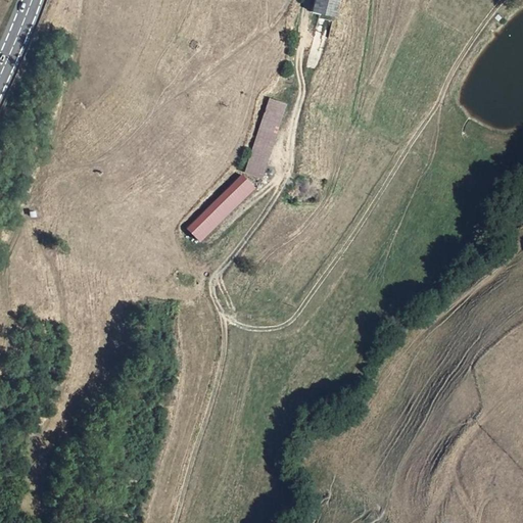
[(310,0),(308,8),(328,13),(331,0),(310,0)]
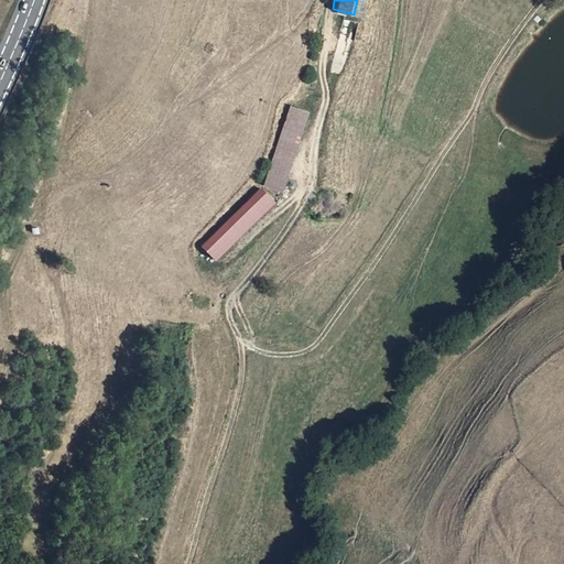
[(459,11),(481,22),(486,11),(465,1),(459,11)]
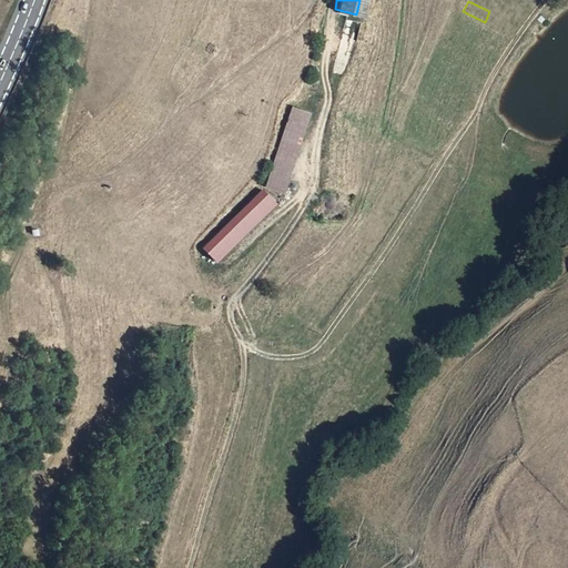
[(513,21),(518,10),(507,6),(503,17),(513,21)]
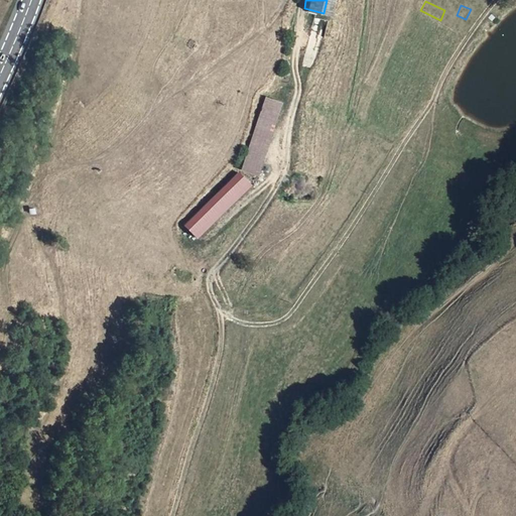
[(458,31),(462,25),(450,18),(446,25),(458,31)]
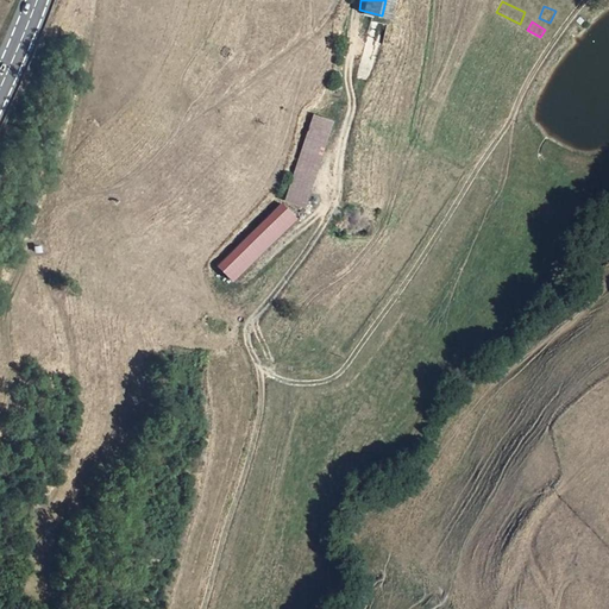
[(286,202),(305,208),(330,119),(309,113),(286,202)]
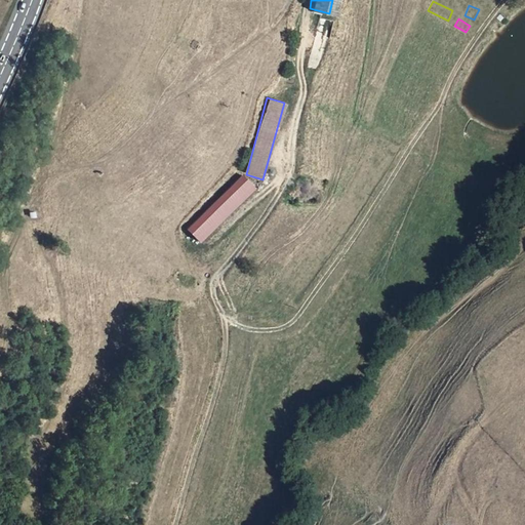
[(184,228),(196,241),(255,189),(243,175),(184,228)]
